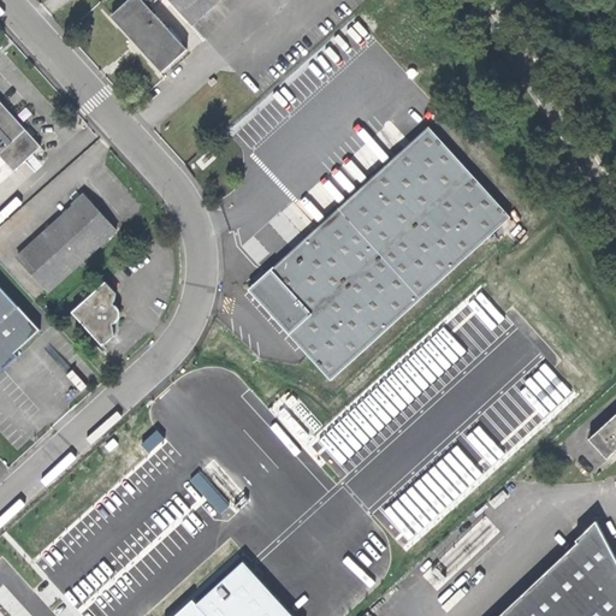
[(172,0),(194,23),(219,0),(129,0),(113,15),(114,16),(119,12),(146,42),(167,65),(163,70),(164,71),(189,48),(152,6),(158,0),(172,0)]
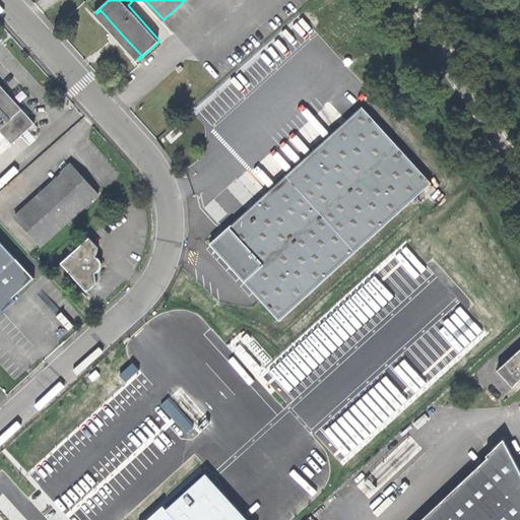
[(0,132),(12,146),(35,126),(7,96),(0,87),(0,132)]
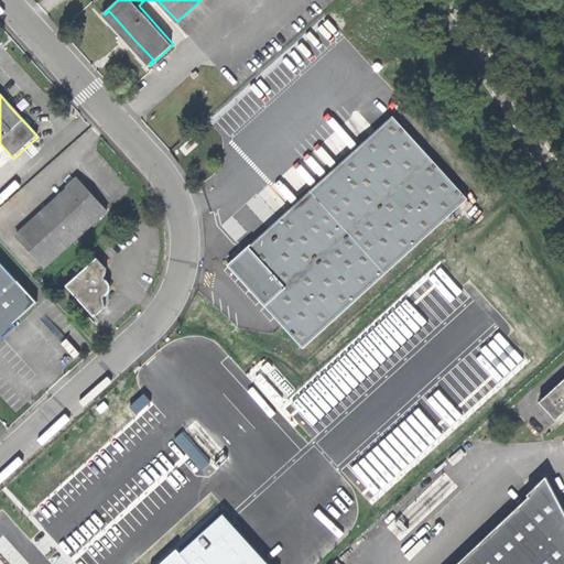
[(304,348),(467,199),(392,117),(268,230),(228,266),(304,348)]
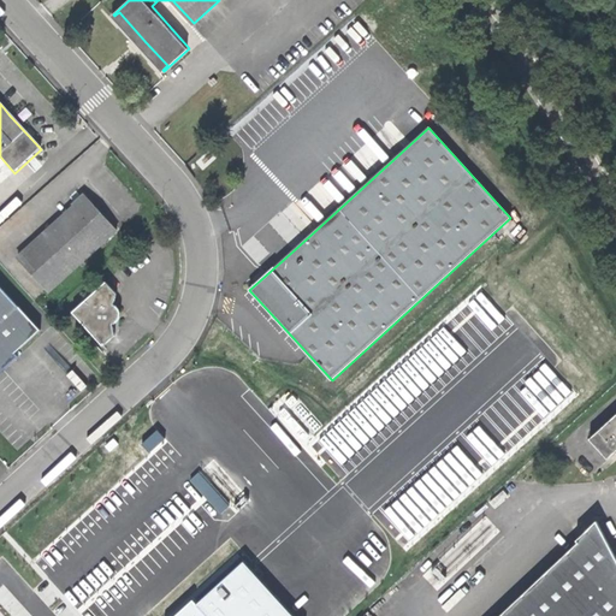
[(48,291),(117,230),(98,208),(86,195),(18,258),(48,291)]
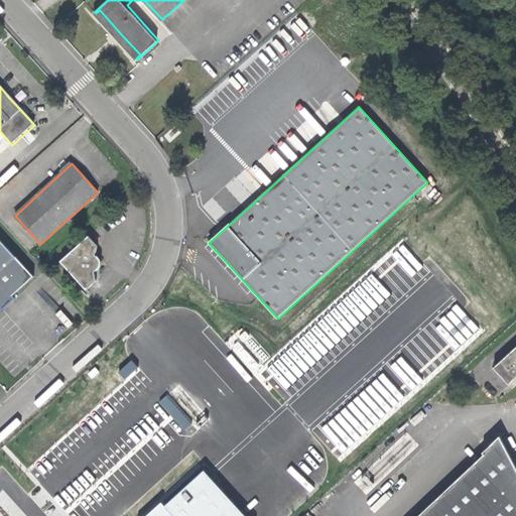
[(96,281),(95,271),(98,270),(98,257),(96,255),(98,246),(89,236),(60,262),(87,289),(96,281)]
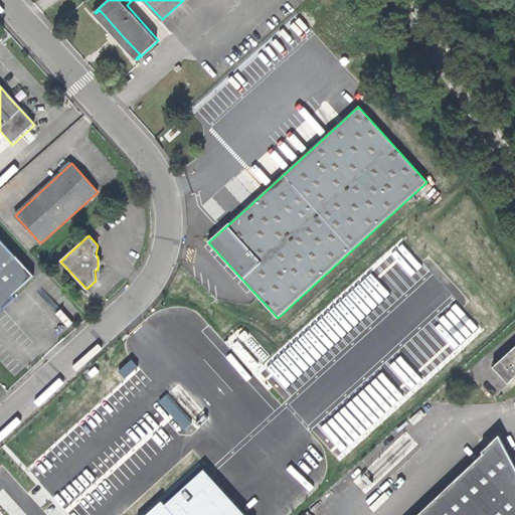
[(0,237),(0,307),(2,306),(4,309),(10,303),(16,298),(13,295),(34,276),(0,237)]
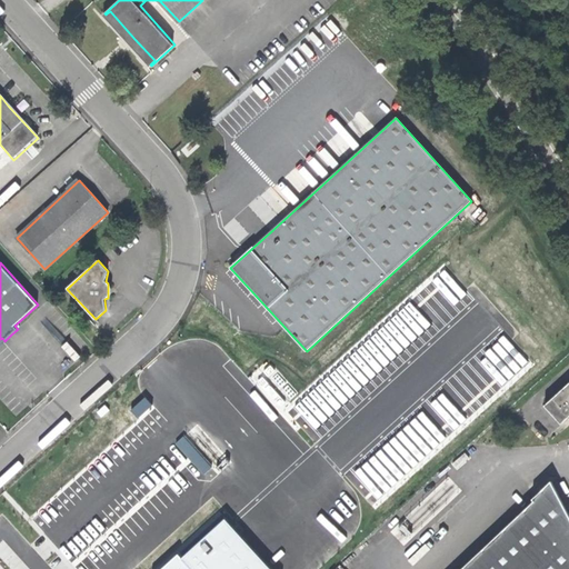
[(568,382),(542,407),(559,425),(568,415),(568,382)]
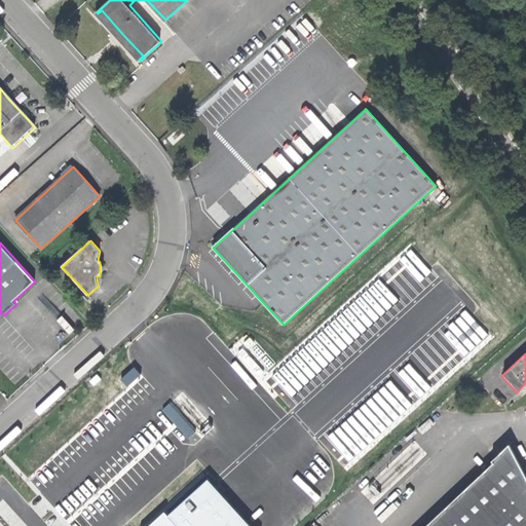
[(525,525),(525,477),(510,445),(491,461),(493,463),(426,525),(525,525)]
